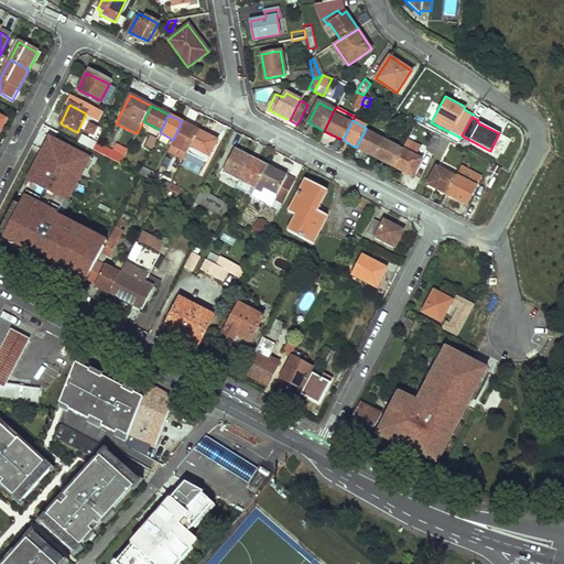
[(173,140),(170,145),(187,154),(191,148),(199,130),(182,121),(173,140)]
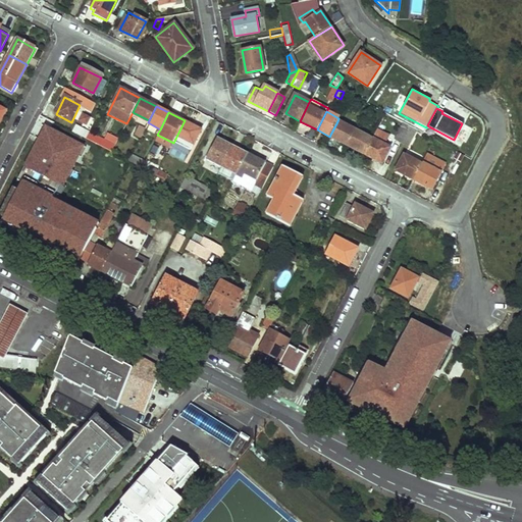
[(86,125),(90,116),(83,113),(79,121),(86,125)]
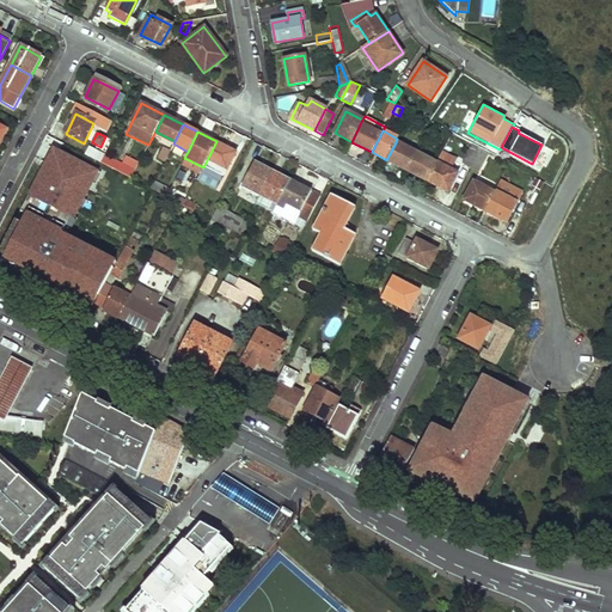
[(216,141),(207,160),(225,170),(234,151),(216,141)]
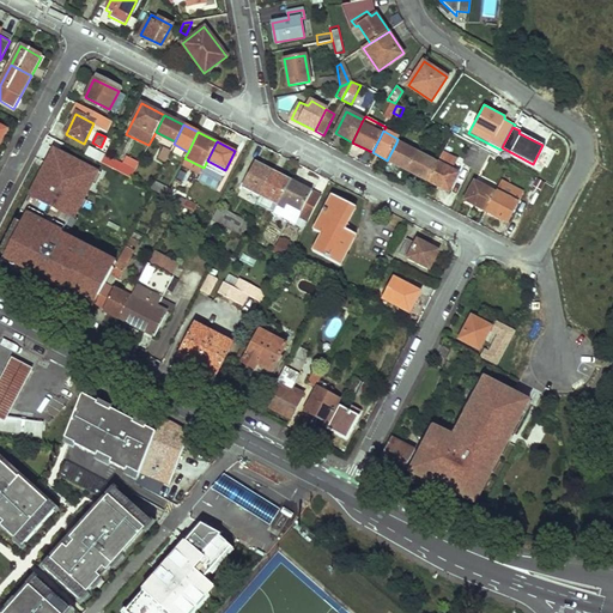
[(407,171),(417,153),(396,143),(387,161),(407,171)]
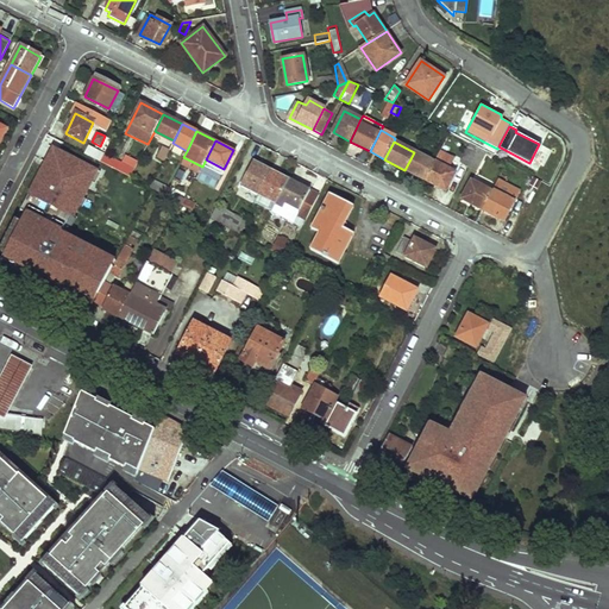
[(478,148),(469,143),(460,158),(470,163),(478,148)]
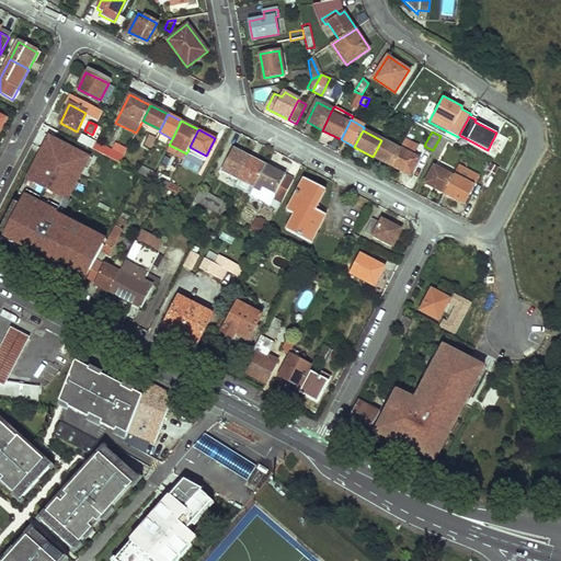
[(151,148),(157,137),(149,134),(145,144),(151,148)]
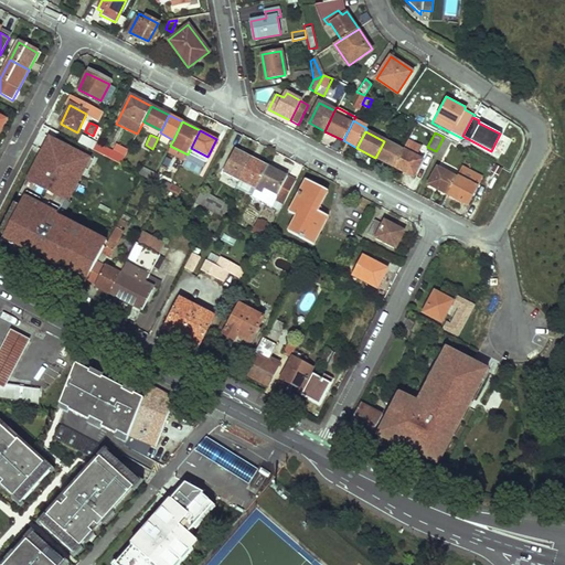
[(501,135),(493,153),(502,158),(510,138),(501,135)]
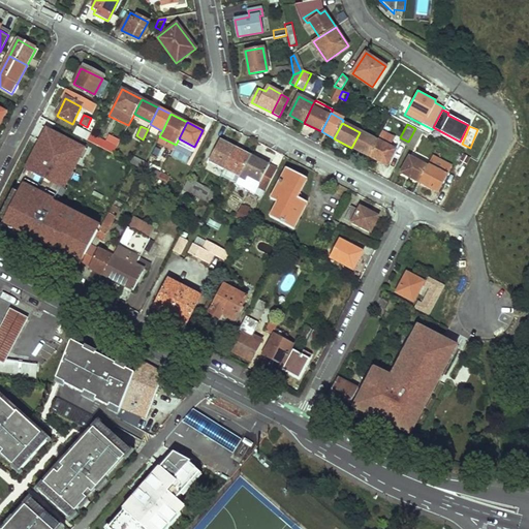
[(87,142),(91,134),(76,127),(73,134),(87,142)]
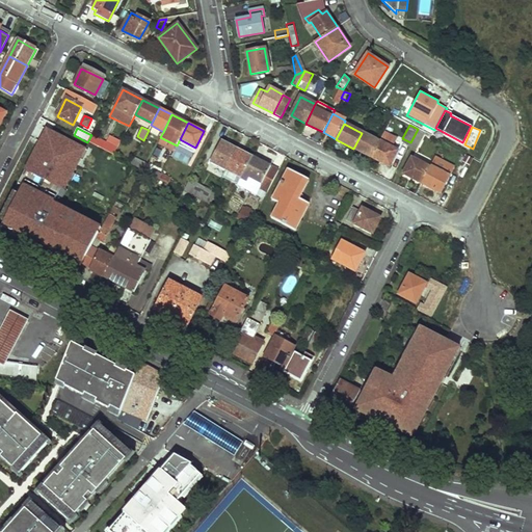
[(425,133),(418,129),(410,142),(418,147),(425,133)]
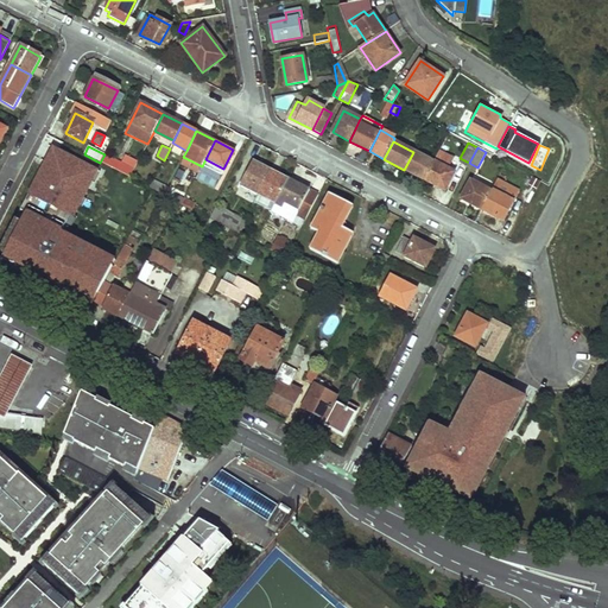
[(0,257),(92,304),(106,276),(55,248),(95,171),(52,150),(0,249),(0,257)]
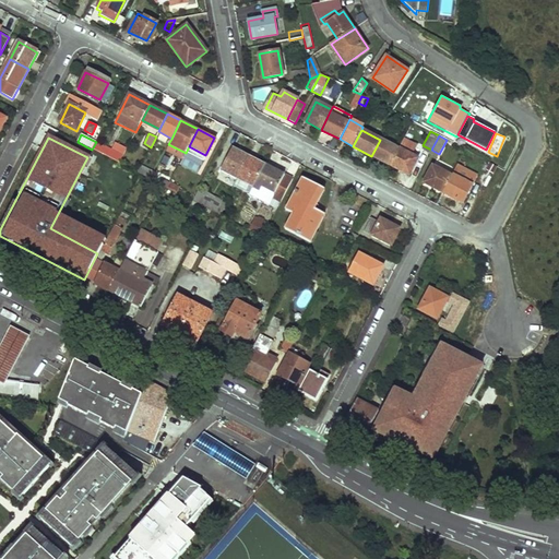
[(399,150),(390,165),(408,175),(416,158),(411,155),(415,145),(403,139),(399,150)]
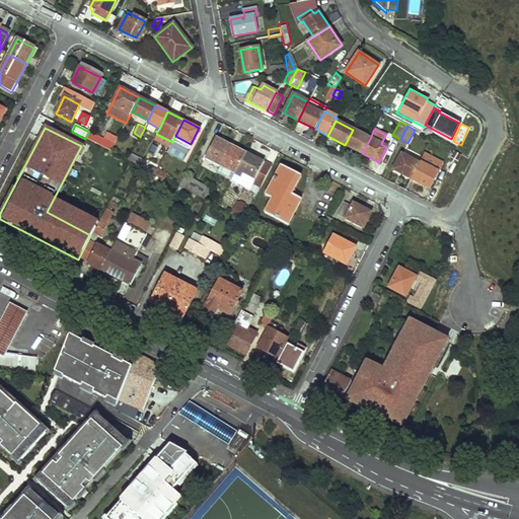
[(362,153),(370,139),(353,130),(345,145),(362,153)]
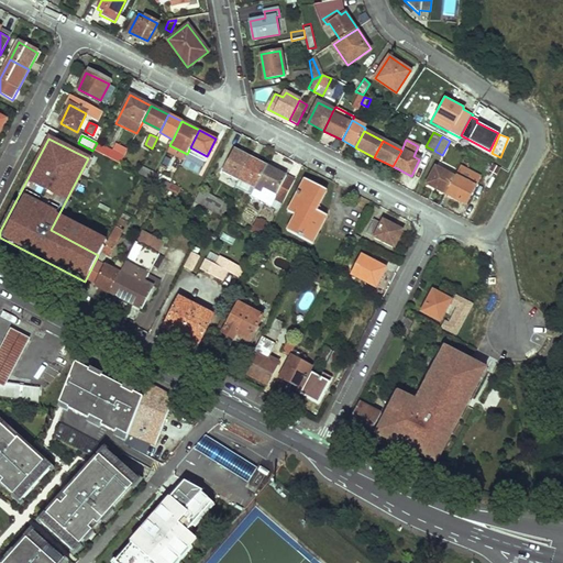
[(92,151),(120,165),(128,150),(114,144),(111,151),(97,143),(92,151)]
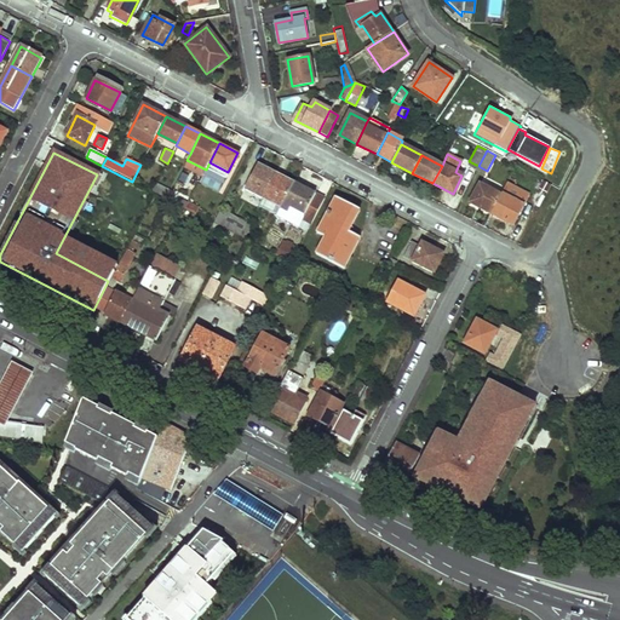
[(187,160),(184,167),(202,176),(206,170),(187,160)]
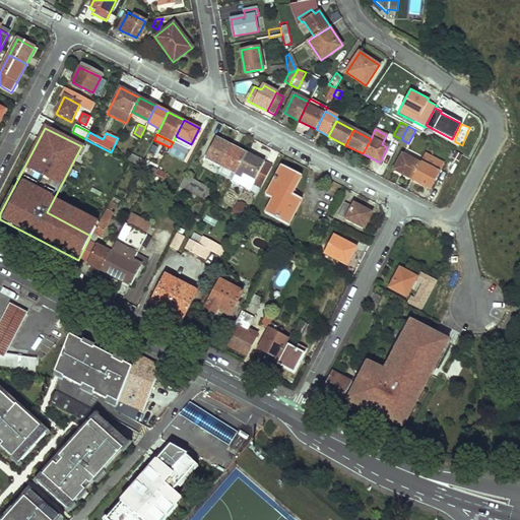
[(219,167),(231,145),(215,137),(205,158),(219,167)]
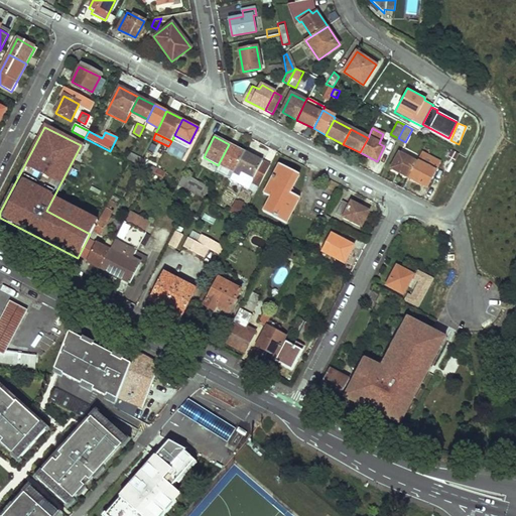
[(229,144),(218,165),(233,172),(243,151),(229,144)]
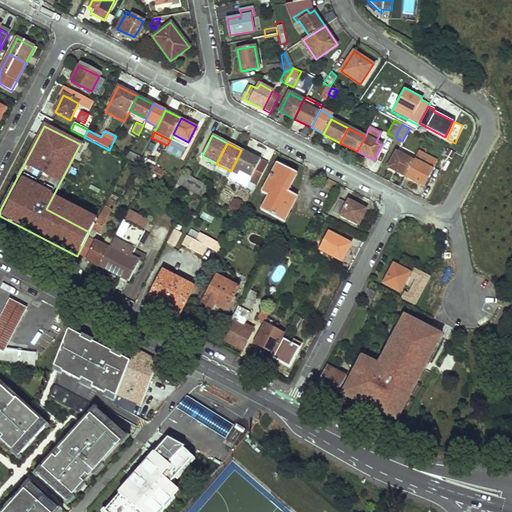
[(267,164),(241,150),(231,171),(229,175),(247,184),(249,181),(257,184),(267,164)]
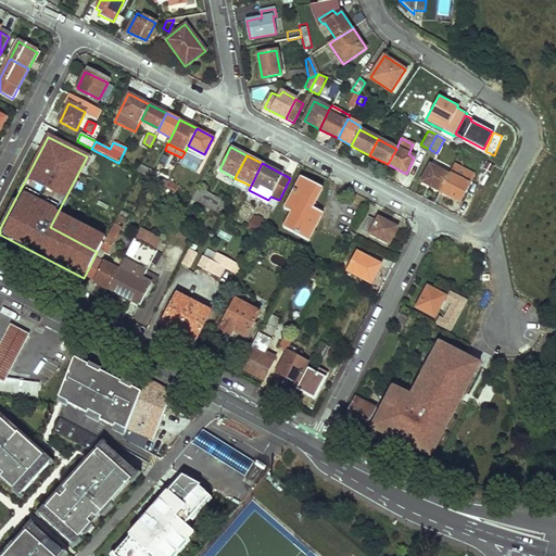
[(141,164),(137,173),(150,179),(154,172),(141,164)]
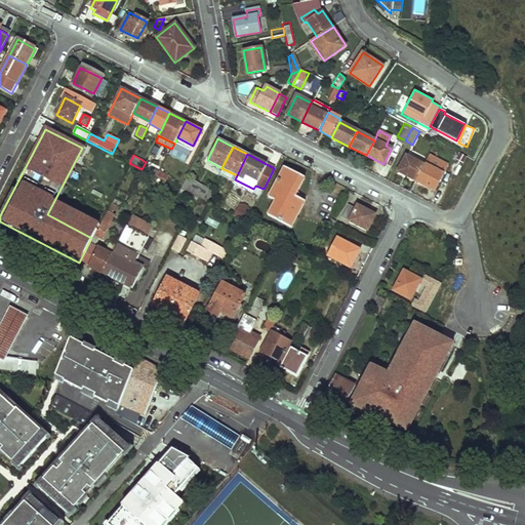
[(416,182),(425,166),(407,156),(399,171),(416,182)]
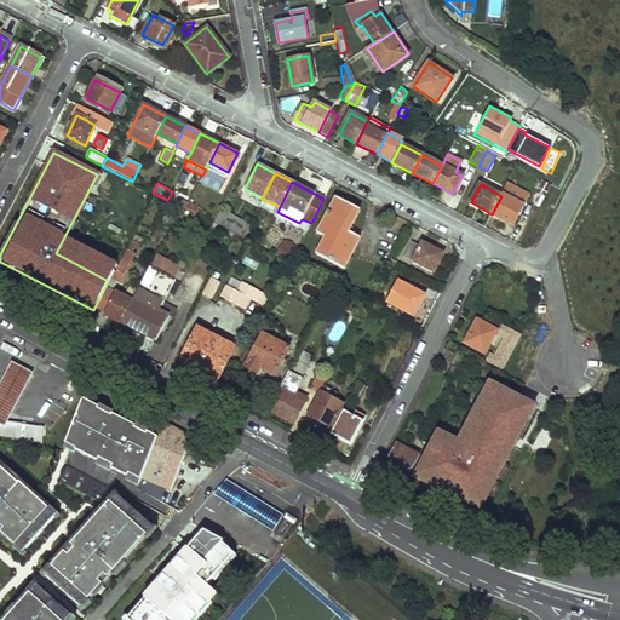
[(501,195),(523,206),(528,195),(507,184),(501,195)]
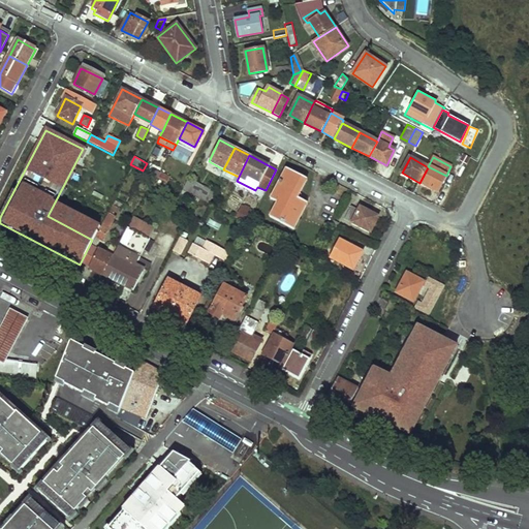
[(438,192),(446,176),(428,166),(428,167),(419,183),(438,192)]
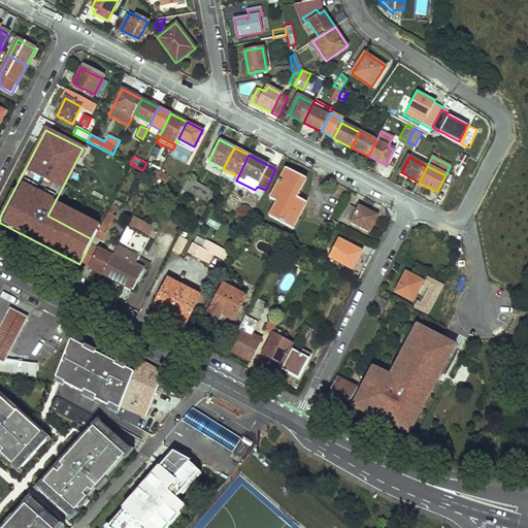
[(276,201),(269,216),(293,229),(307,203),(296,198),(305,179),(285,168),(269,198),(276,201)]
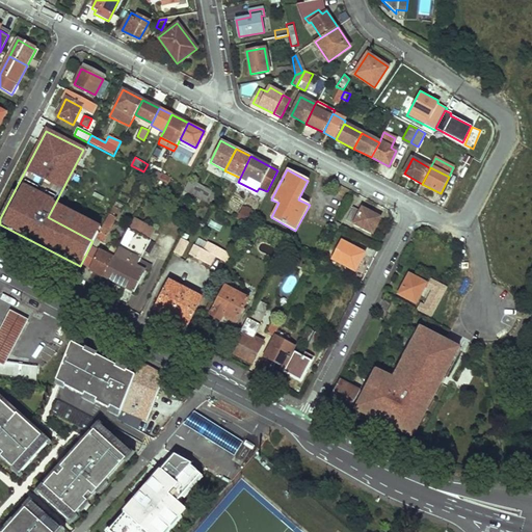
[(160,180),(162,175),(155,170),(152,176),(160,180)]
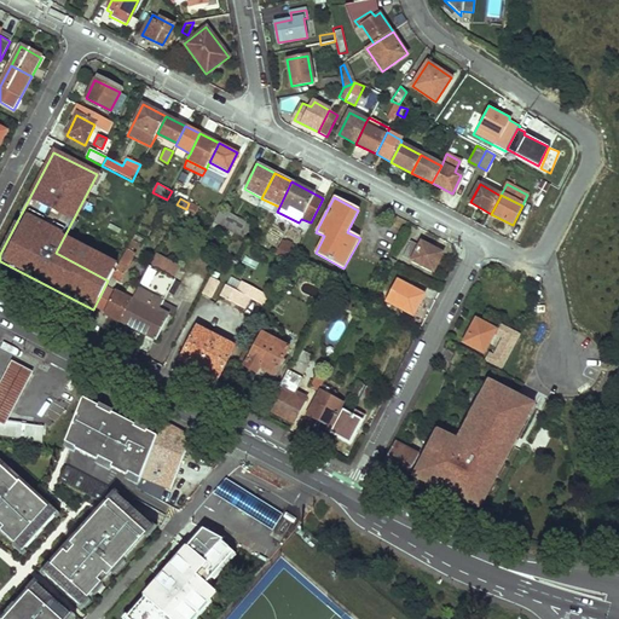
[(279,207),(261,198),(258,206),(276,215),(277,212),(279,207)]
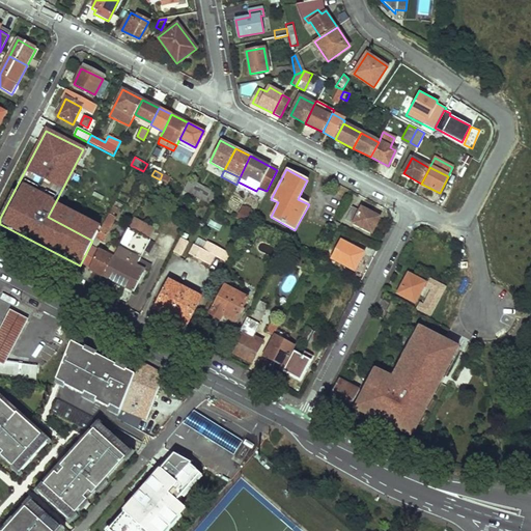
[(189,179),(184,191),(207,202),(213,192),(189,179)]
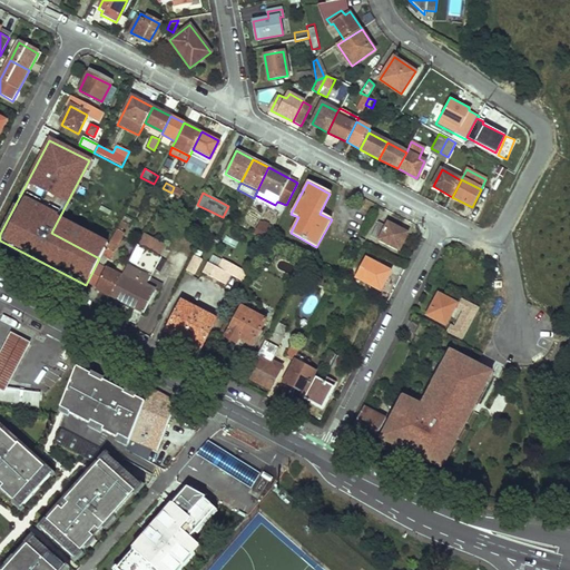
[(213,220),(216,215),(197,206),(194,210),(213,220)]
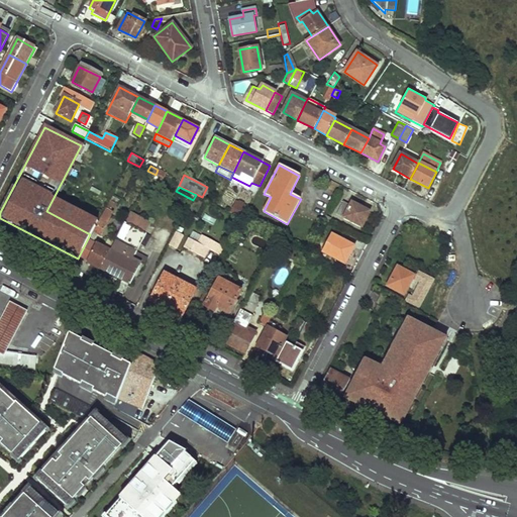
[(234,205),(244,210),(246,206),(236,201),(234,205)]
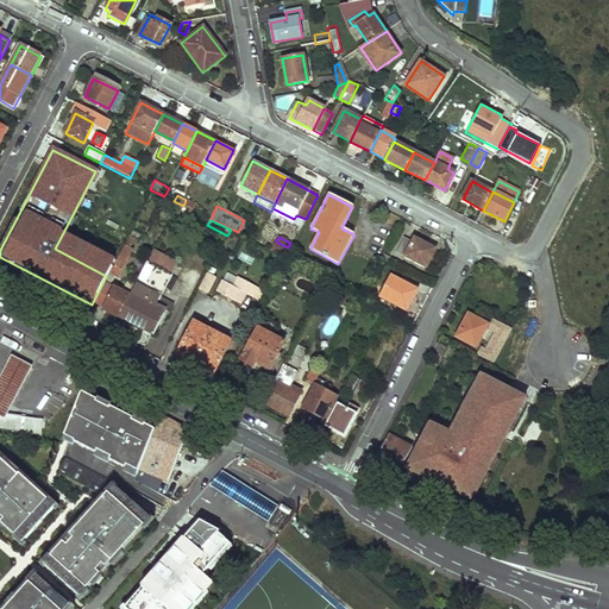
[(403,237),(396,251),(425,265),(434,249),(414,237),(412,240),(403,237)]
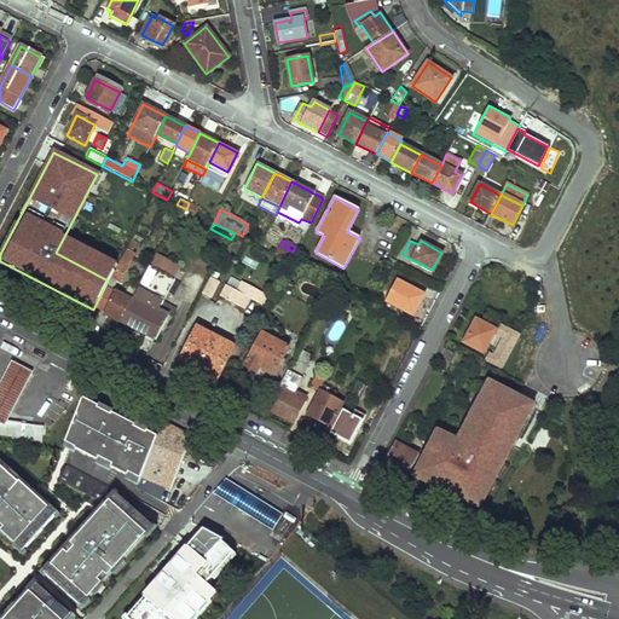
[(293,252),(281,246),(276,254),(288,260),(293,252)]
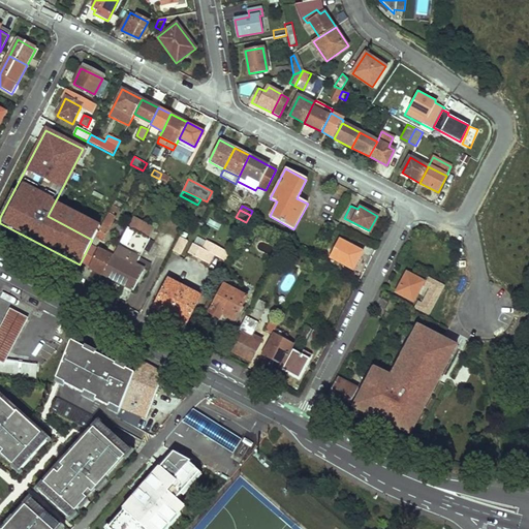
[(109,214),(92,246),(96,248),(100,242),(103,243),(116,218),(109,214)]
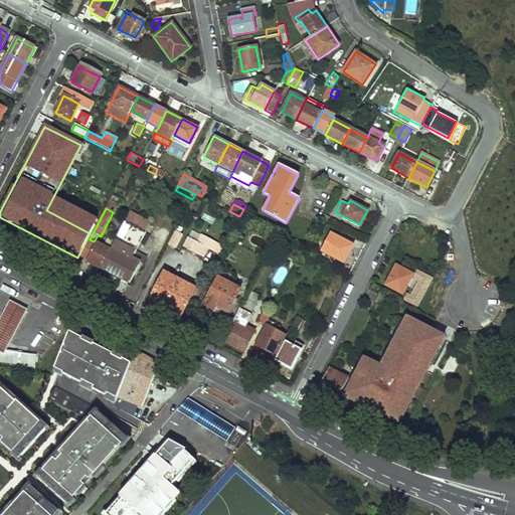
[(204,211),(200,218),(212,224),(216,218),(204,211)]
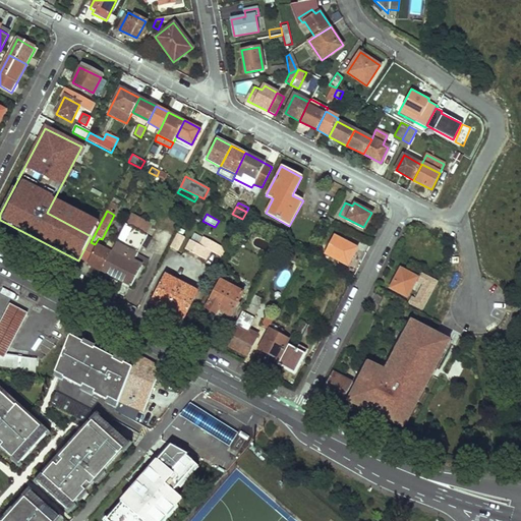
[(152,226),(131,216),(125,226),(127,227),(113,255),(111,254),(102,273),(130,287),(141,267),(134,263),(149,235),(148,234),(152,226)]
